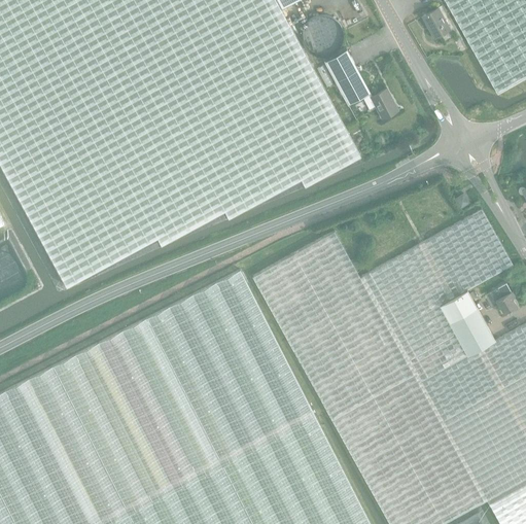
[(0,0),(0,164),(67,288),(159,240),(162,247),(225,212),(230,219),(302,180),(306,188),(361,158),(281,9),(276,0),(0,0)]
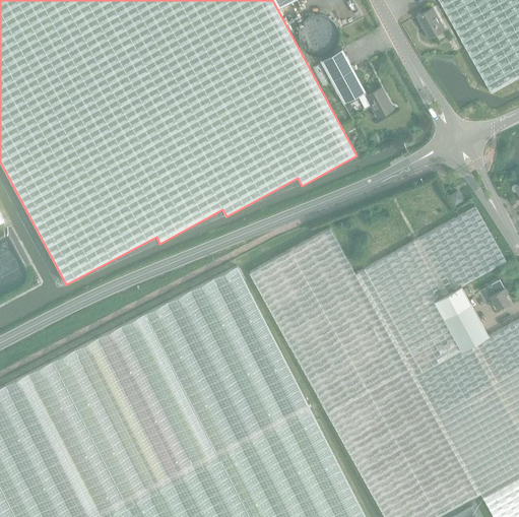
[(272,0),(277,9),(289,3),(295,0),(272,0)]
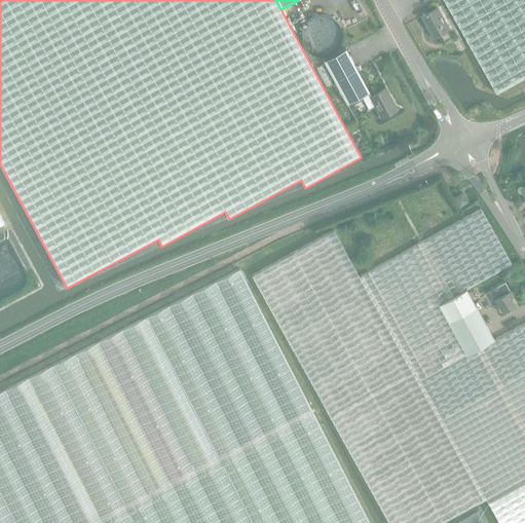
[(524,0),(443,0),(497,95),(524,79),(524,0)]
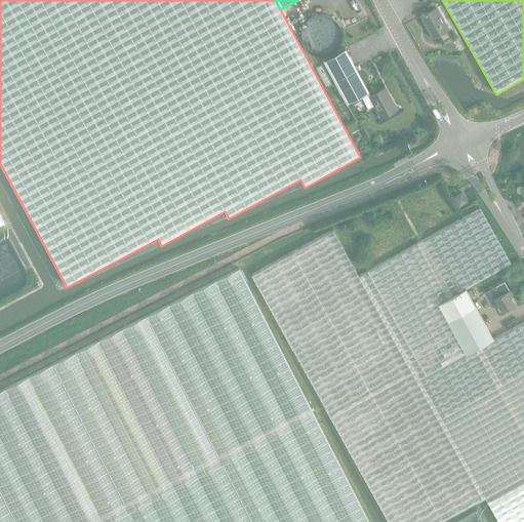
[(433,41),(449,31),(437,9),(422,18),(430,33),(429,33),(433,41)]
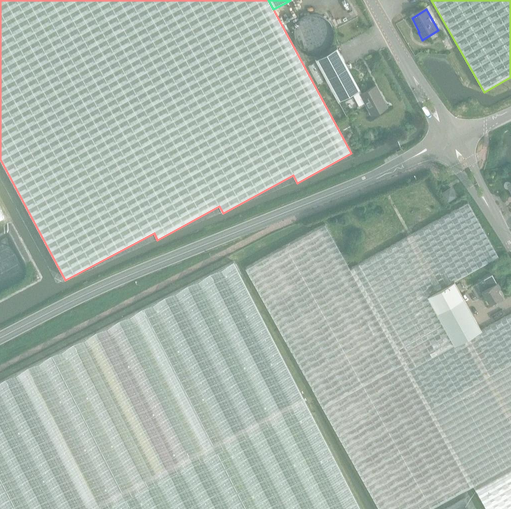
[(445,46),(449,53),(456,49),(452,42),(445,46)]
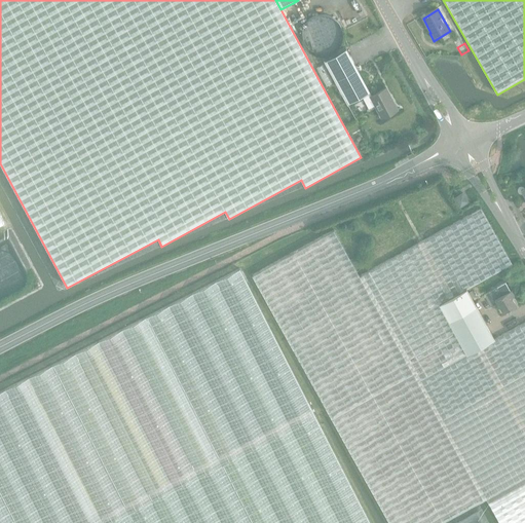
[(347,51),(325,64),(349,107),(370,96),(347,51)]
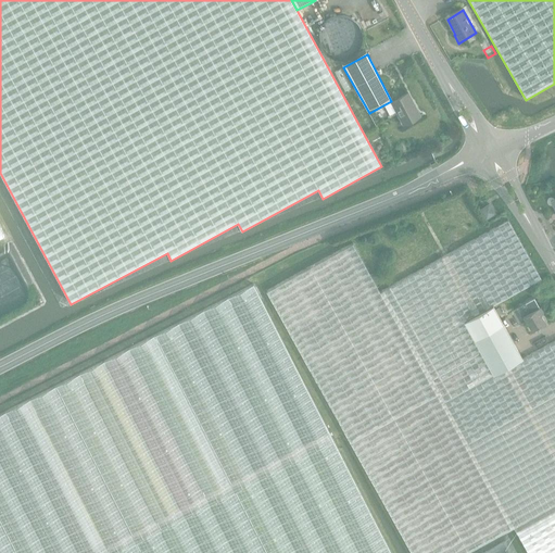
[(404,127),(420,118),(408,97),(393,105),(404,127)]
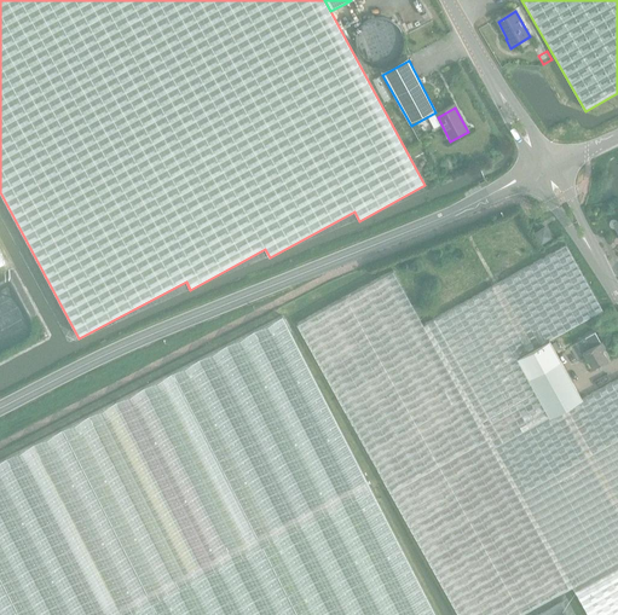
[(542,247),(552,241),(546,231),(536,236),(542,247)]
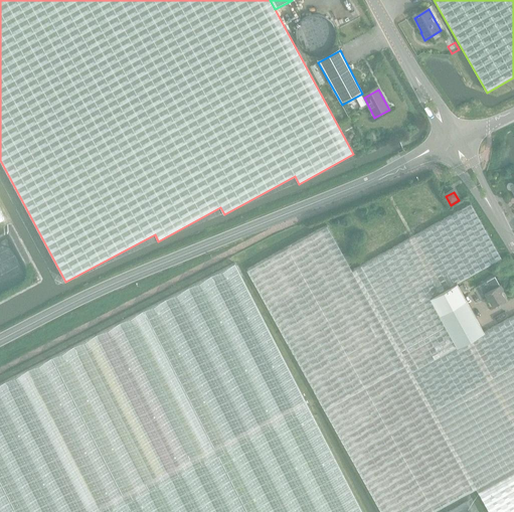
[(328,228),(247,273),(380,511),(439,511),(476,491),(478,494),(513,475),(513,318),(484,335),(462,295),(459,290),(457,286),(502,261),(472,207),(454,217),(352,273),(328,228)]
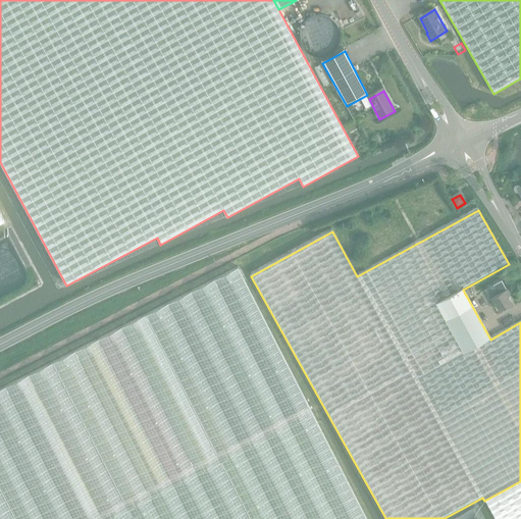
[(366,518),(239,268),(0,391),(0,518),(366,518)]
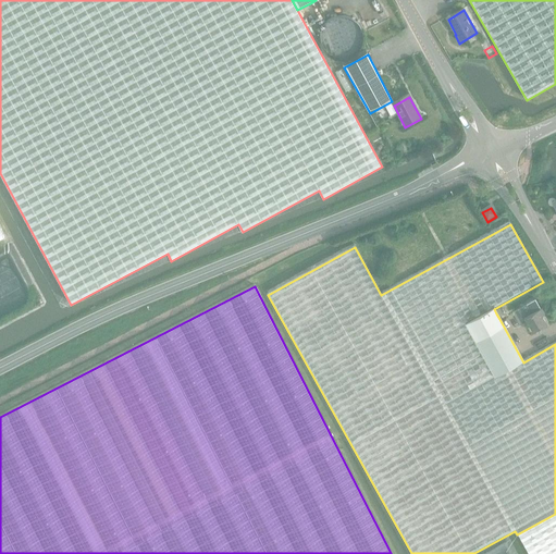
[(546,327),(542,319),(546,317),(543,310),(542,311),(536,302),(518,312),(523,322),(526,320),(530,327),(529,327),(532,332),(533,332),(533,333),(546,327)]
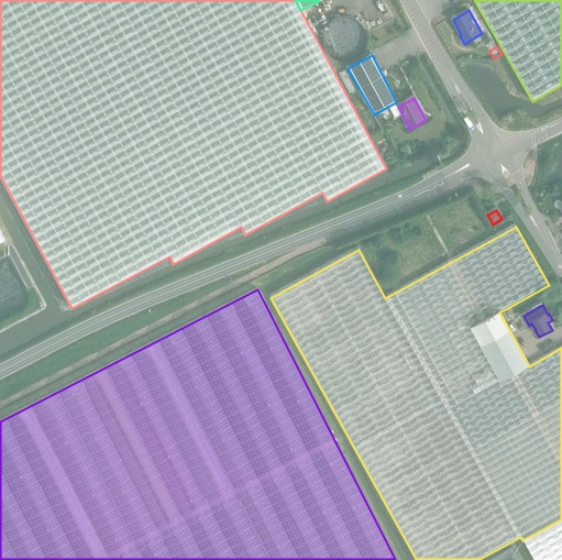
[(561,519),(522,540),(532,559),(561,559),(561,519)]
